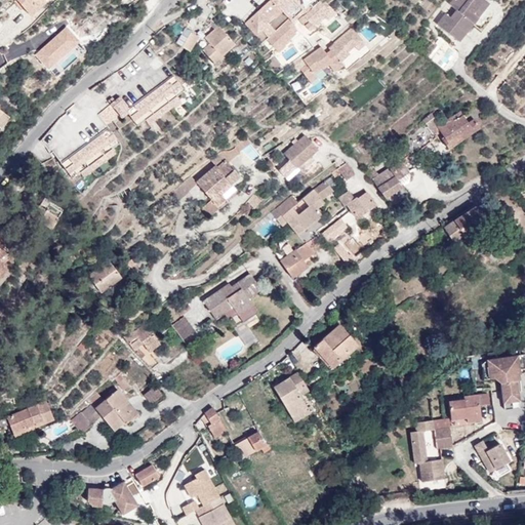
[(17,0),(30,14),(44,3),(42,0),(17,0)]
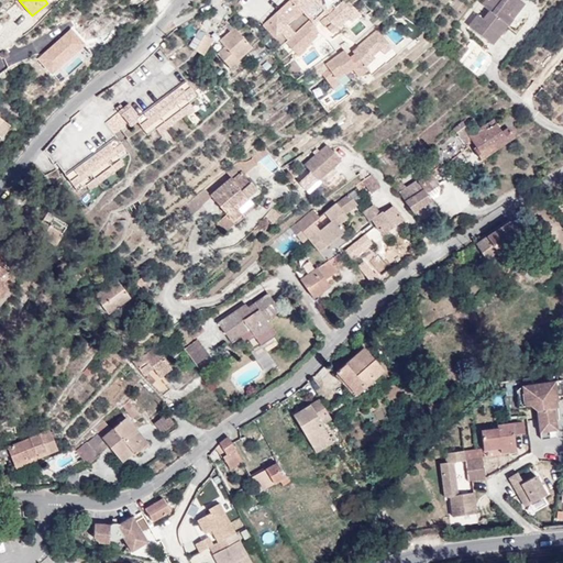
[(288,0),(263,24),(275,37),(280,32),(288,40),(286,41),(299,56),(306,50),(305,47),(318,35),(308,25),(326,9),(317,0),(288,0)]
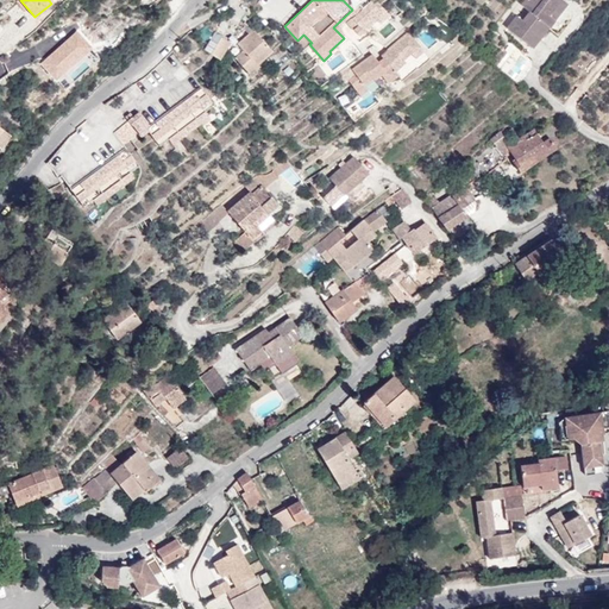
[(518,17),(508,29),(532,48),(560,11),(556,7),(562,0),(525,0),(522,5),(531,11),(522,20),(518,17)]
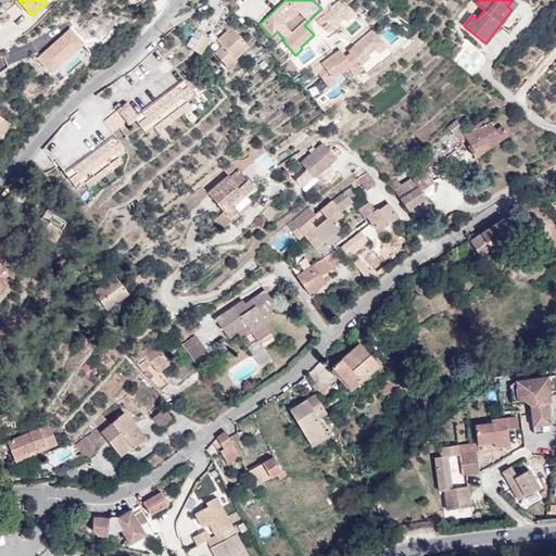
[(517,3),(514,0),(513,0),(507,7),(512,10),(517,3)]
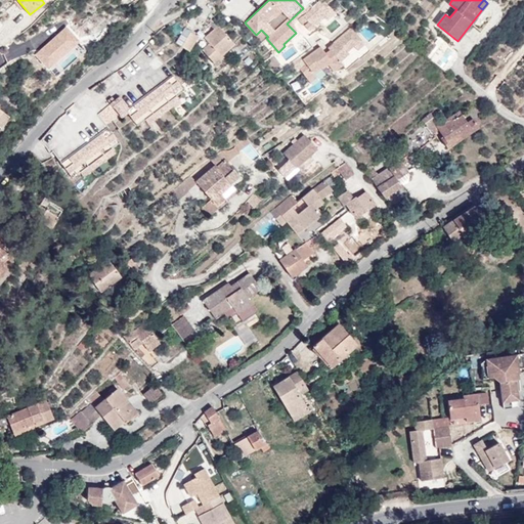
[(319,1),(303,15),(308,22),(304,25),(309,30),(324,17),(333,10),(324,1),(321,3),(319,1)]
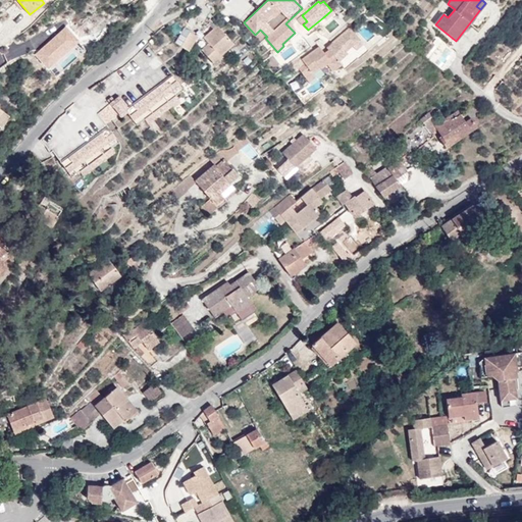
[(334,13),(331,10),(323,17),(326,20),(334,13)]
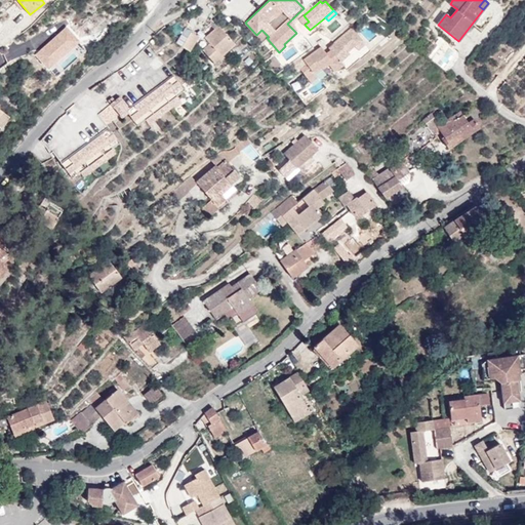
[(218,26),(205,37),(210,43),(202,49),(213,63),(235,43),(218,26)]
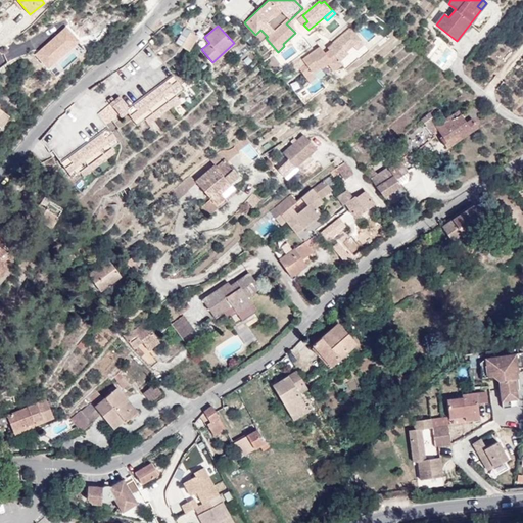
[(339,61),(348,53),(346,51),(352,45),(359,39),(349,29),(328,48),(329,50),(324,53),(320,47),(302,59),(306,64),(299,69),(308,82),(316,77),(312,72),(320,66),(321,68),(328,64),(332,70),(342,64),(339,61)]
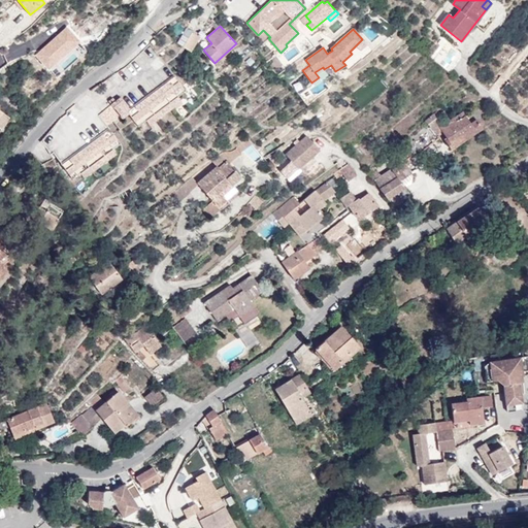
[(184,46),(190,51),(199,36),(193,32),(184,46)]
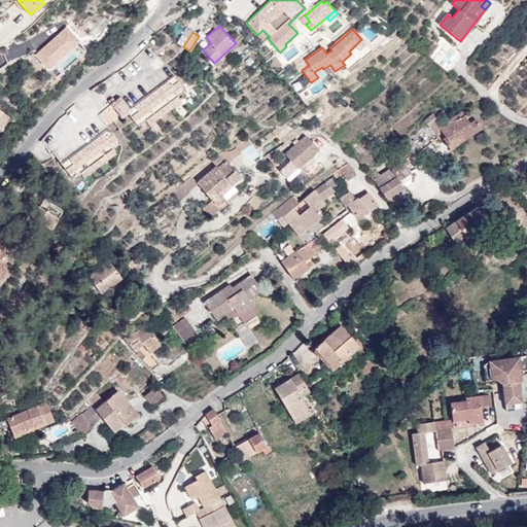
[(35,37),(26,41),(32,48),(38,42),(35,37)]
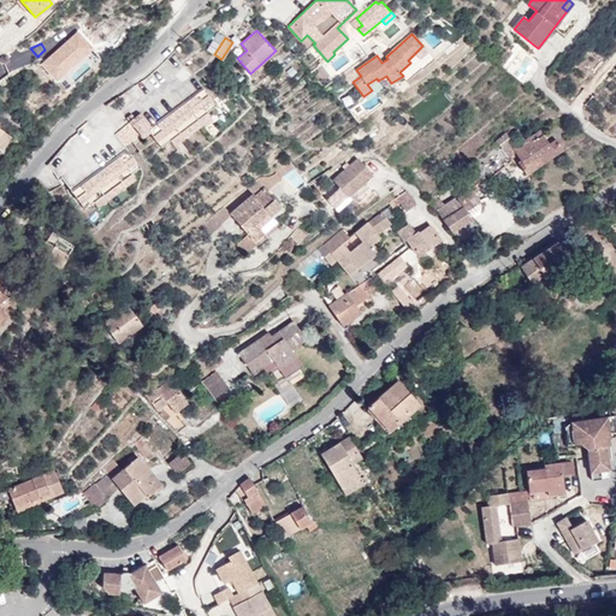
[(415,53),(421,59),(428,53),(422,46),(415,53)]
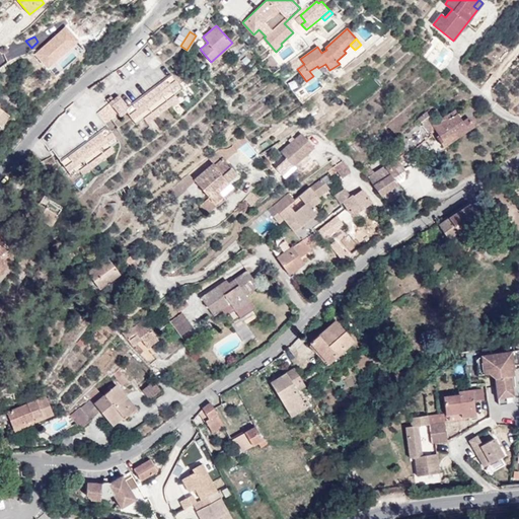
[(175,94),(182,89),(171,74),(125,108),(126,110),(136,124),(143,119),(175,94)]
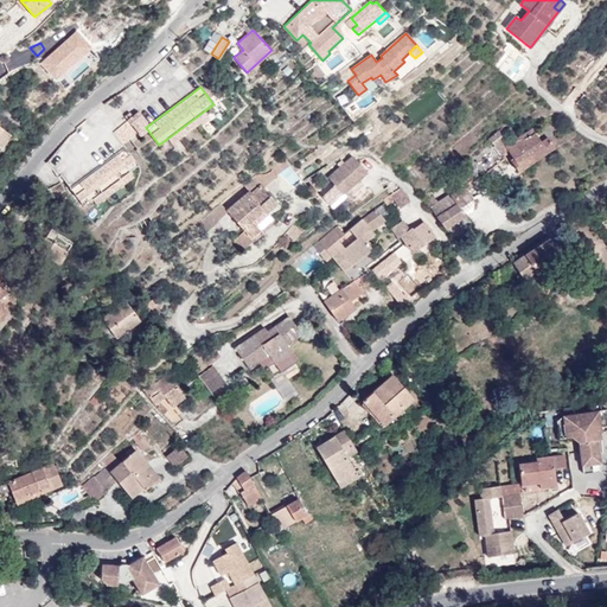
[(171,144),(209,116),(205,110),(167,139),(171,144)]
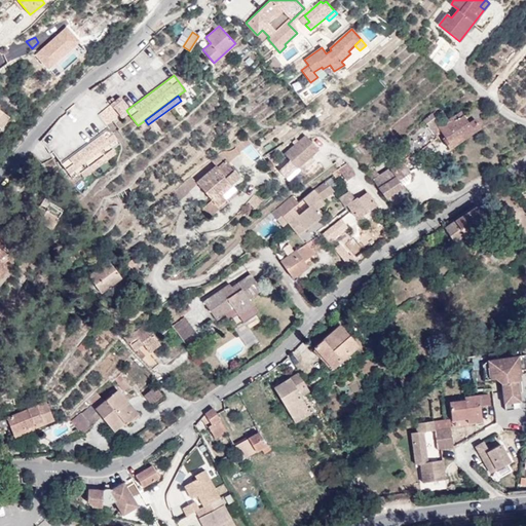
[(126,110),(117,99),(115,101),(111,104),(114,108),(114,107),(119,114),(121,117),(127,112),(126,110)]
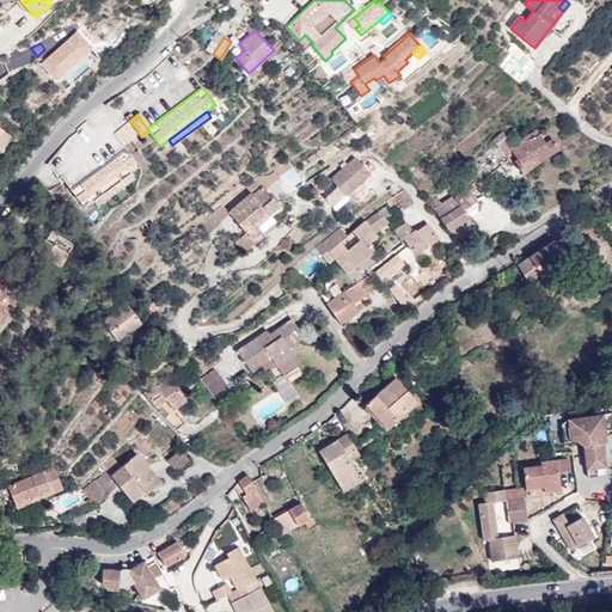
[(550,136),(569,123),(563,118),(545,130),(550,136)]
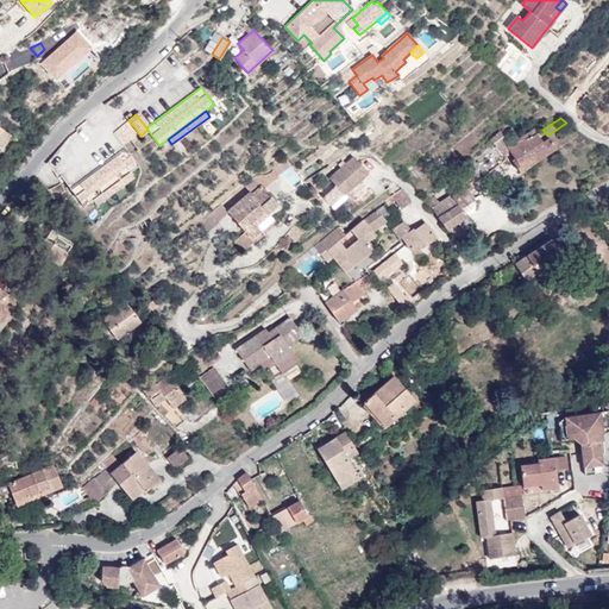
[(138,132),(132,124),(132,125),(129,120),(114,132),(123,144),(138,132)]
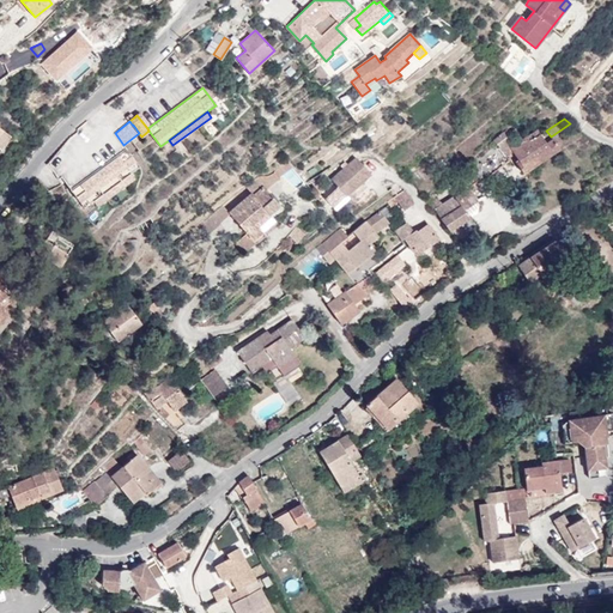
[(507,156),(513,151),(519,159),(515,162),(523,174),(560,149),(553,139),(546,144),(540,135),(536,129),(517,143),(513,145),(508,139),(513,135),(508,129),(493,140),(498,146),(467,169),(478,184),(510,161),(507,156)]
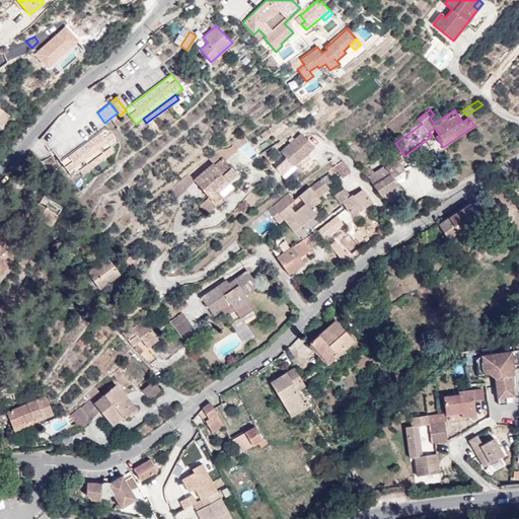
[(3,110),(0,114),(0,125),(8,115),(3,110)]
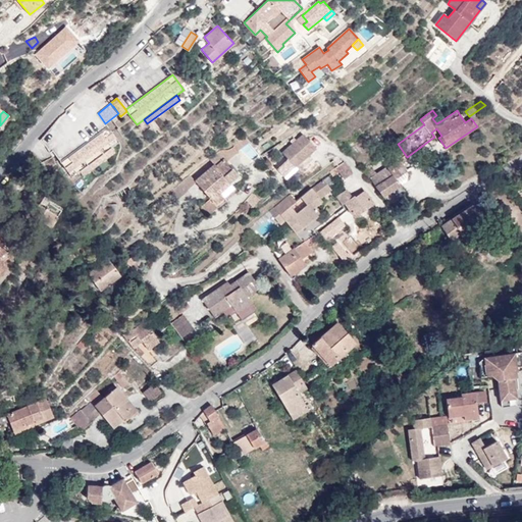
[(111,147),(119,142),(108,126),(61,161),(71,176),(80,171),(111,147)]
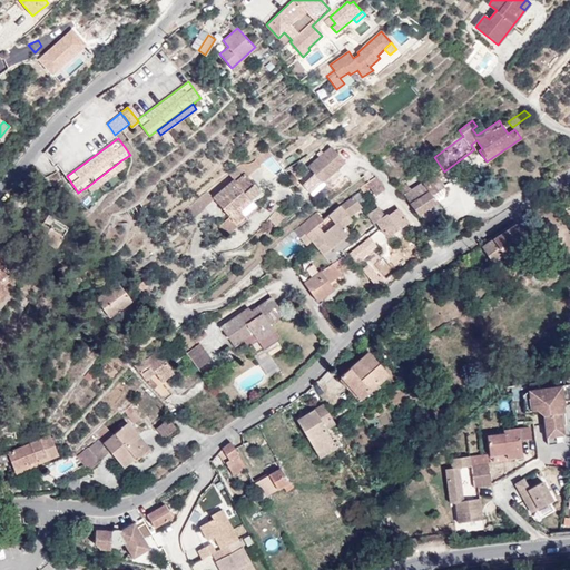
[(307,167),(322,183),(345,163),(331,146),(307,167)]
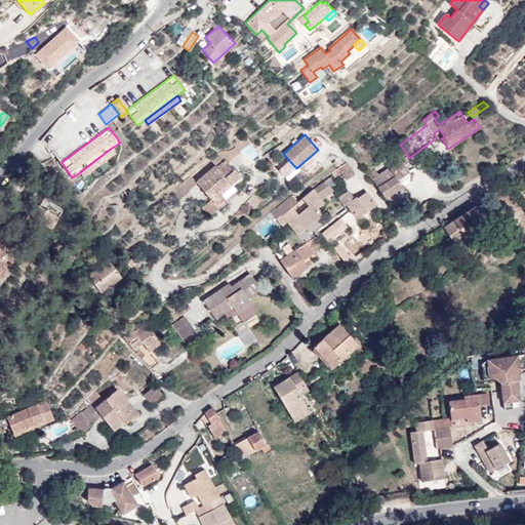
[(83,176),(115,153),(112,148),(80,172),(83,176)]
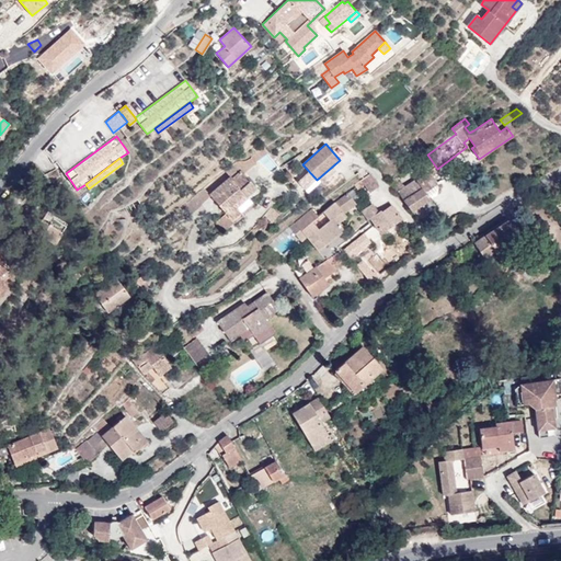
[(235,204),(245,195),(248,197),(254,191),(256,189),(256,187),(241,170),(232,179),(231,178),(210,195),(212,196),(226,214),(216,222),(224,232),(235,222),(232,220),(241,213),(235,204)]
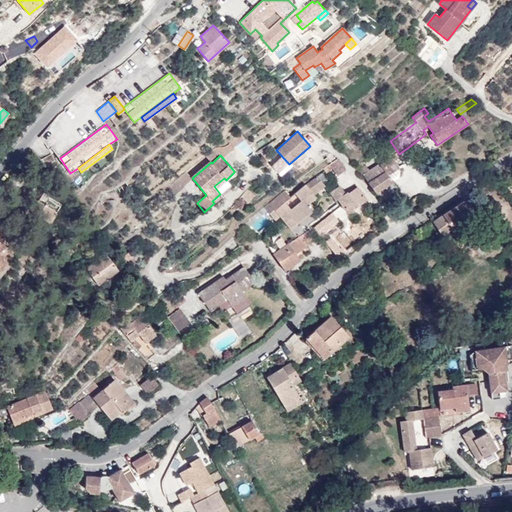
[(399,169),(391,157),(381,164),(393,181),(398,177),(399,169)]
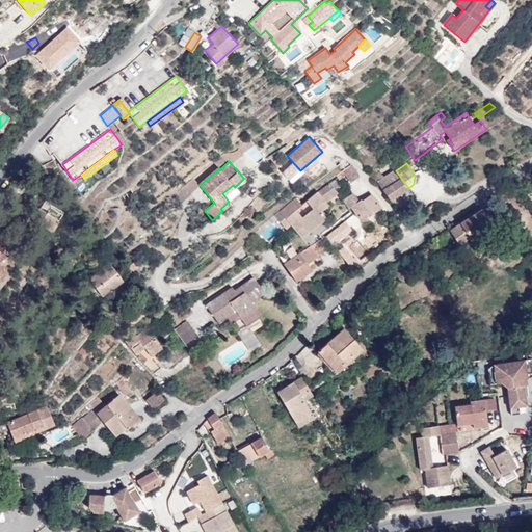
[(360,177),(350,164),(342,171),(351,183),(360,177)]
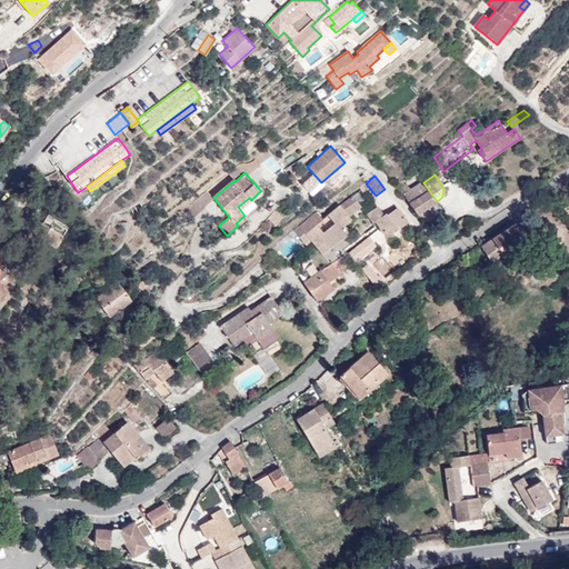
[(398,188),(405,183),(400,178),(395,183),(398,188)]
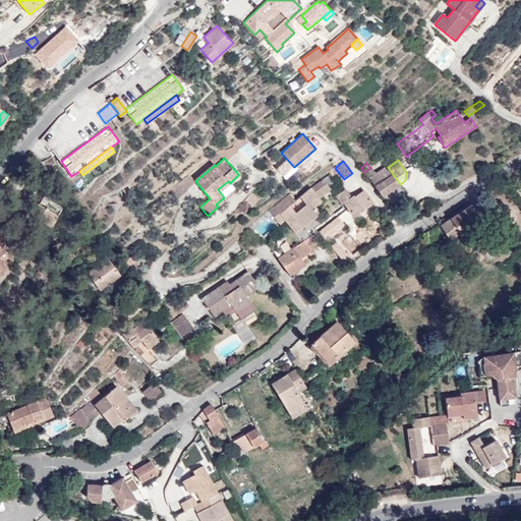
[(400,184),(388,167),(377,174),(370,168),(364,172),(369,178),(382,195),(400,184)]
